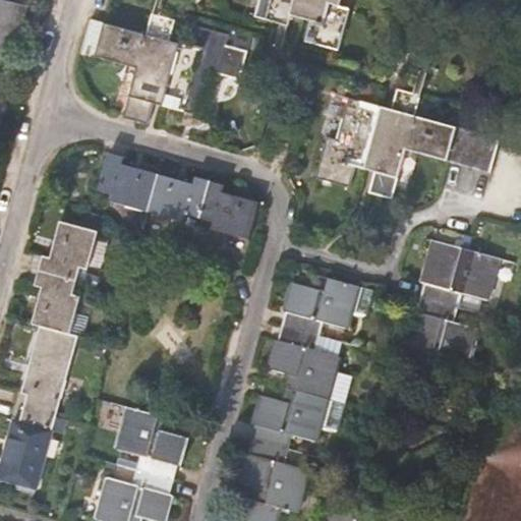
[(0,0),(0,53),(16,57),(27,6),(0,0)]
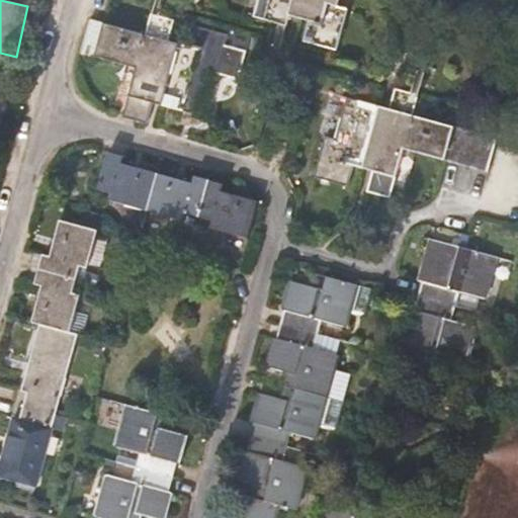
[(259,0),(255,17),(286,25),(290,15),(300,18),(308,20),(303,41),(336,50),(346,8),(339,6),(340,0),(259,0)]
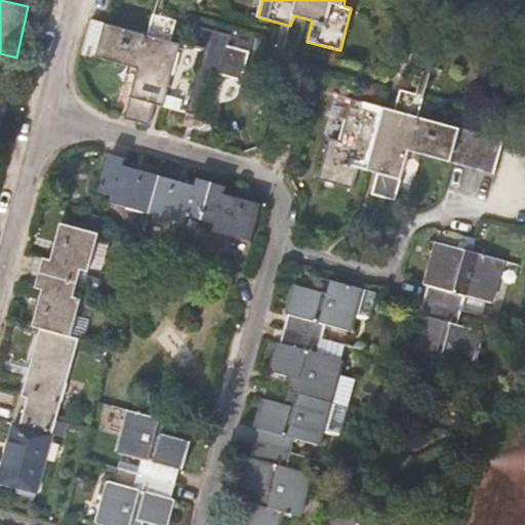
[(192,48),(183,45),(171,41),(176,21),(154,15),(149,35),(92,21),(84,54),(138,70),(126,120),(149,125),(154,104),(198,115),(209,76),(219,78),(220,74),(242,80),(248,58),(250,52),(227,46),(231,37),(198,28),(192,48)]
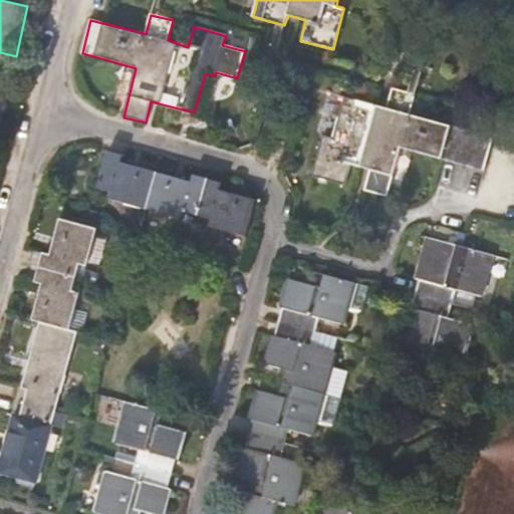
[(363,191),(365,192),(387,198),(401,149),(483,172),(493,139),(410,114),(416,95),(393,88),(387,108),(344,96),(332,138),(323,136),(311,177),(343,186),(350,166),(368,171),(363,191)]
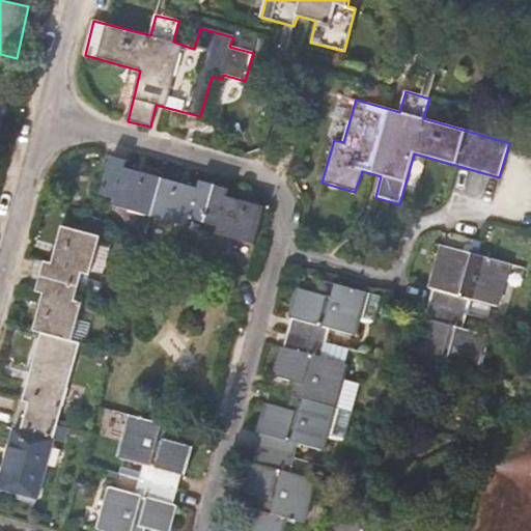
[(126,161),(111,157),(101,194),(115,199),(113,206),(189,227),(191,219),(218,227),(217,234),(254,245),(264,206),(228,197),(230,190),(200,182),(197,188),(124,168),(126,161)]
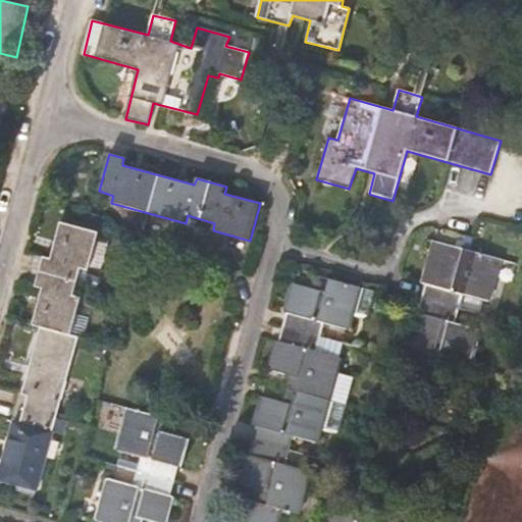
[(43,257),(39,272),(77,282),(81,269),(87,270),(98,232),(60,222),(51,258),(43,257)]
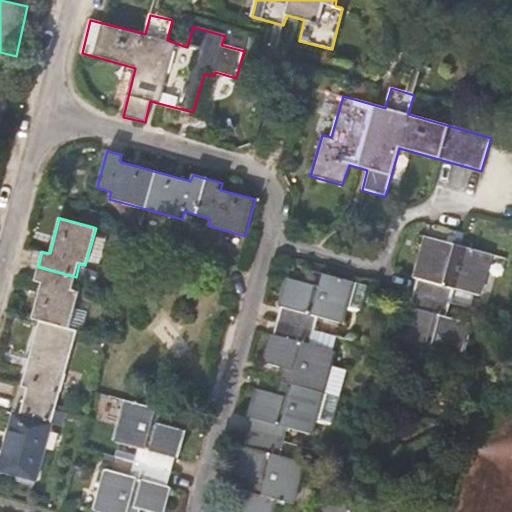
[(449,230),(445,242),(460,246),(463,234),(449,230)]
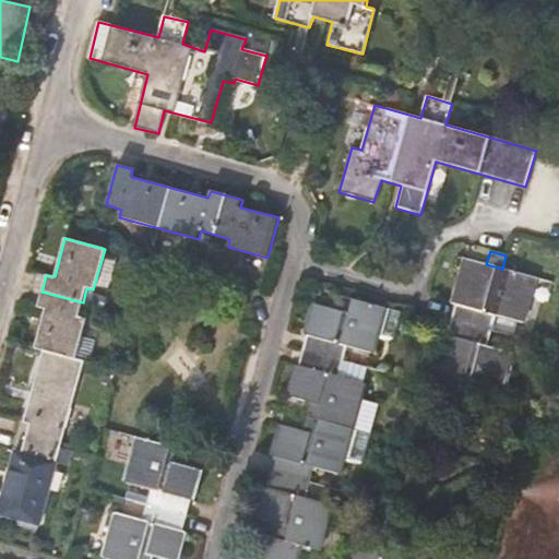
[(455,306),(452,320),(491,331),(495,316),(523,323),(536,277),(502,269),(486,264),(465,259),(452,305),(455,306)]
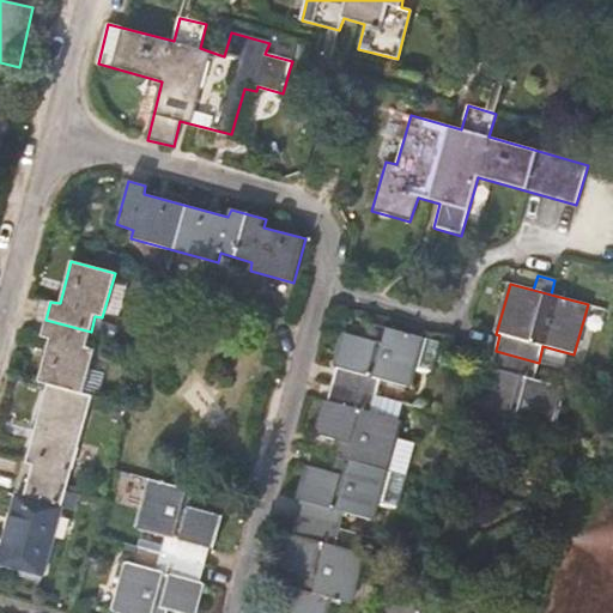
[(86,347),(91,332),(46,320),(41,335),(49,340),(38,382),(47,386),(91,398),(98,399),(104,374),(91,370),(96,350),(86,347)]
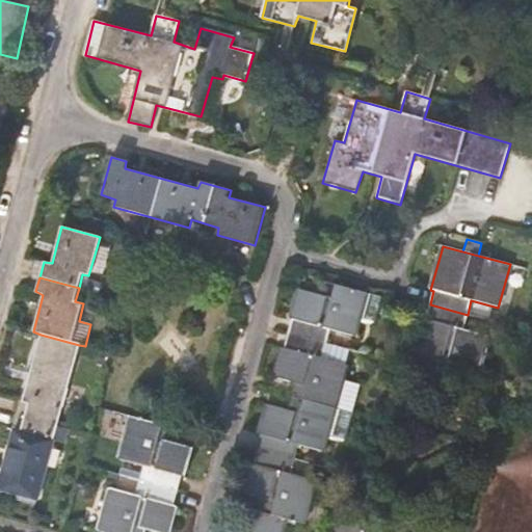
[(293,319),(289,334),(326,344),(330,329),(356,336),(368,293),(323,283),(321,295),(297,289),(290,317),(293,319)]
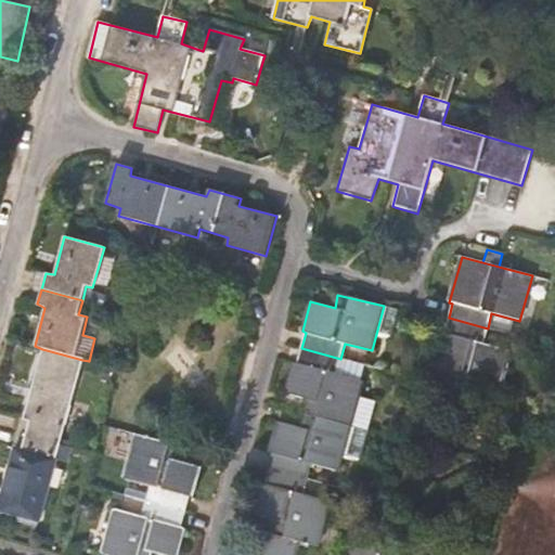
[(483,344),(488,328),(449,318),(444,333),(440,332),(428,376),(500,396),(511,351),(483,344)]
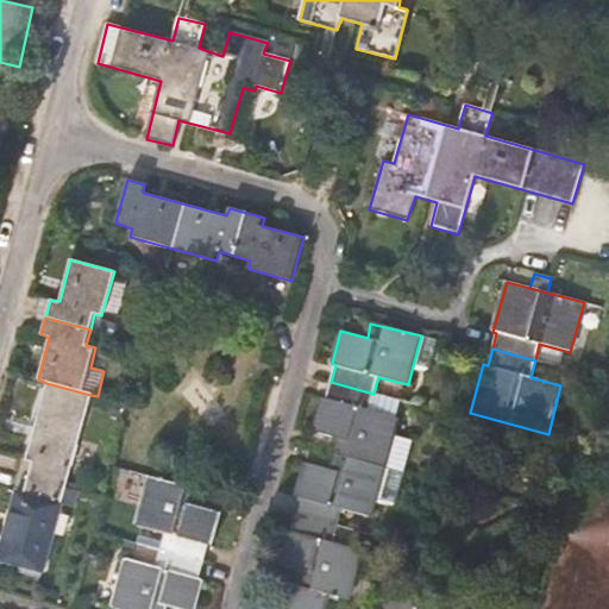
[(339,439),(336,453),(385,466),(399,470),(406,445),(393,440),(399,419),(369,409),(374,394),(331,382),(326,399),(321,397),(313,432),(339,439)]
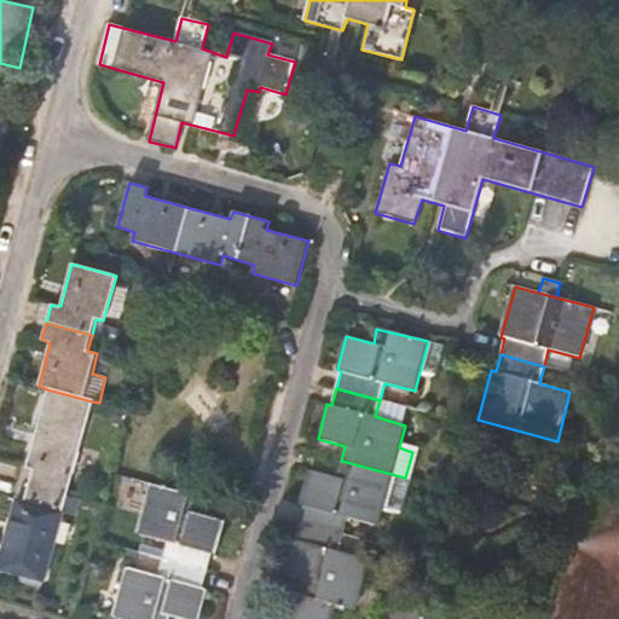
[(29,486),(67,496),(92,401),(47,389),(27,466),(33,469),(29,486)]
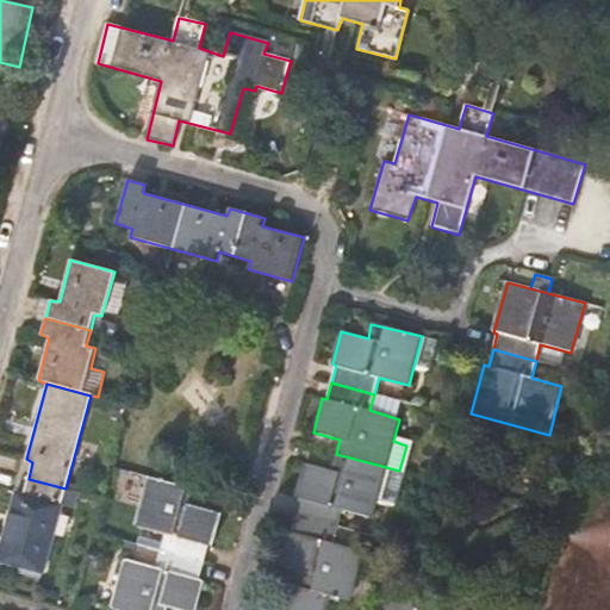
[(386,467),(336,454),(331,471),(304,462),(297,496),(299,498),(296,515),(338,527),(342,510),(372,518),(377,502),(390,506),(396,503),(404,472),(399,471),(386,467)]
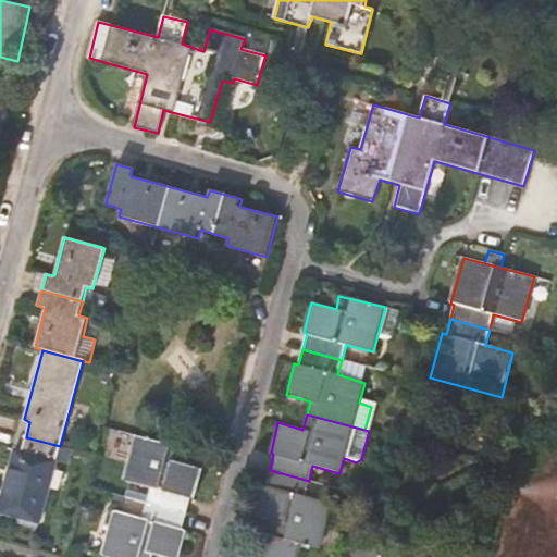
[(150,487),(146,504),(186,514),(189,498),(195,499),(203,468),(178,461),(181,448),(134,435),(123,480),(150,487)]
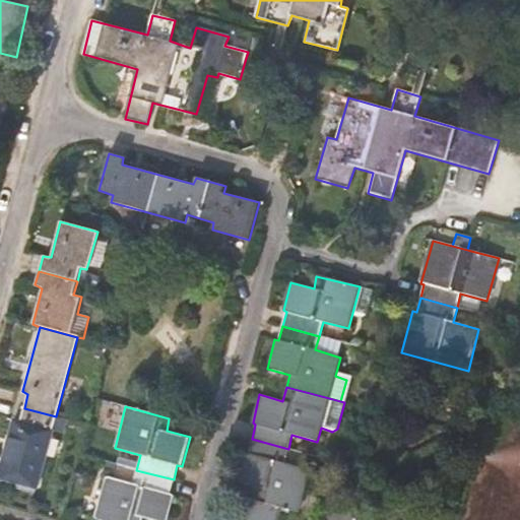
[(56,416),(24,408),(20,421),(13,419),(0,472),(0,478),(36,489),(52,430),(63,434),(68,418),(56,416)]
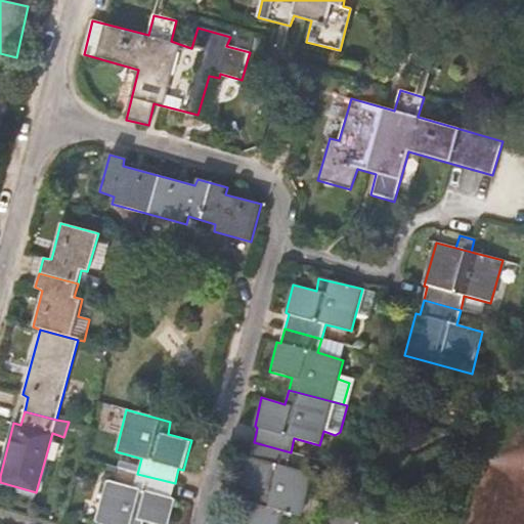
[(287,468),(291,452),(254,442),(249,457),(246,456),(238,484),(262,491),(258,505),(253,504),(248,523),(279,523),(284,512),(301,516),(311,475),(287,468)]
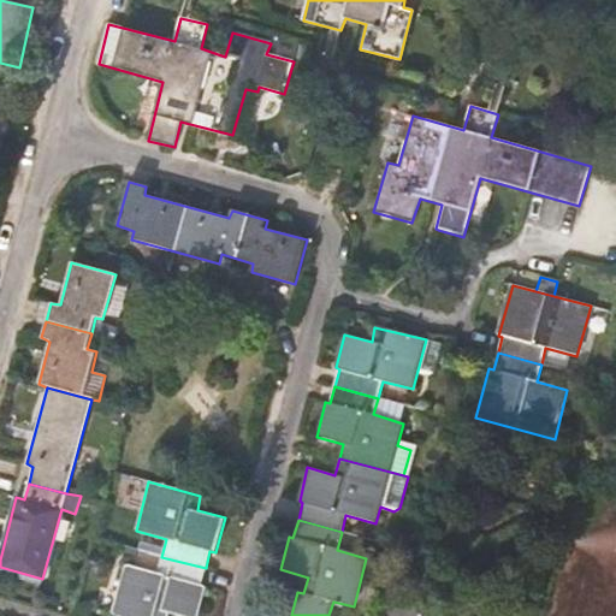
[(202,585),(206,568),(161,557),(157,573),(126,566),(113,612),(124,615),(167,615),(170,612),(184,615),(197,615),(206,587),(202,585)]
